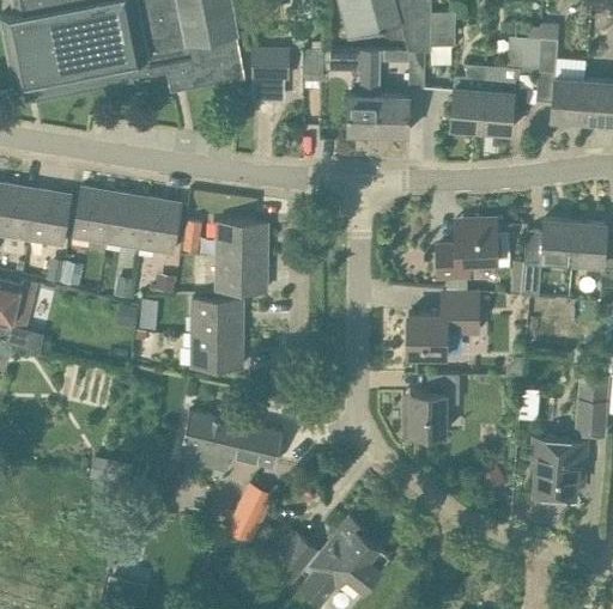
[(133,79),(137,79),(121,0),(12,0),(16,13),(1,16),(16,85),(22,83),(26,103),(134,81),(133,79)]
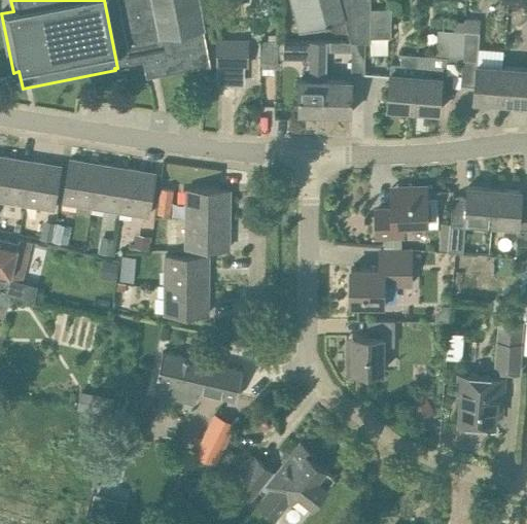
[(104,0),(117,68),(155,60),(160,77),(211,67),(198,0),(104,0)]
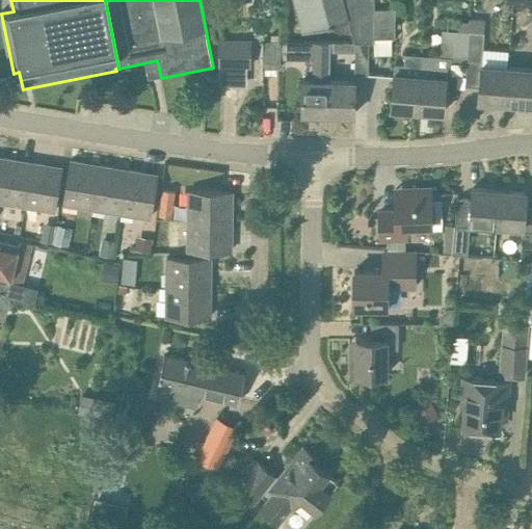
[(294,0),(304,34),(347,22),(349,21),(343,0),(294,0)]
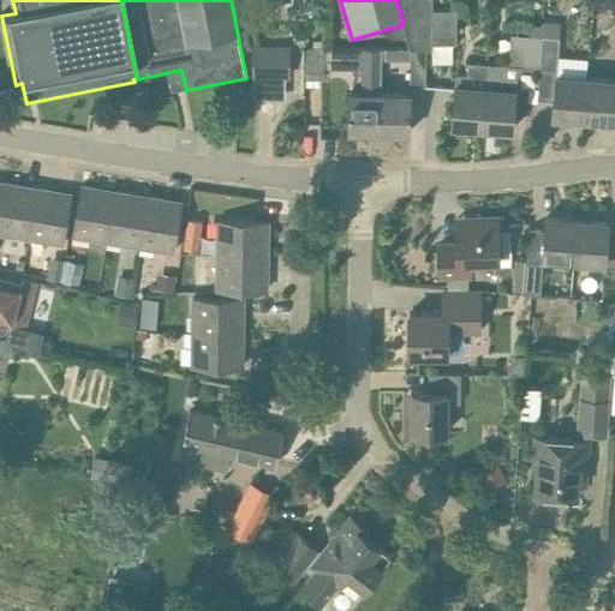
[(396,0),(404,24),(401,25),(408,52),(425,52),(433,52),(433,46),(433,12),(431,0),(396,0)]
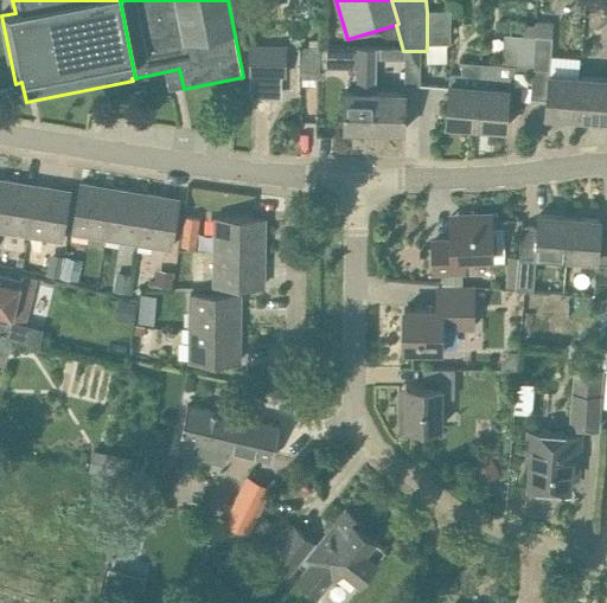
[(451,12),(427,12),(427,45),(449,46),(451,12)]
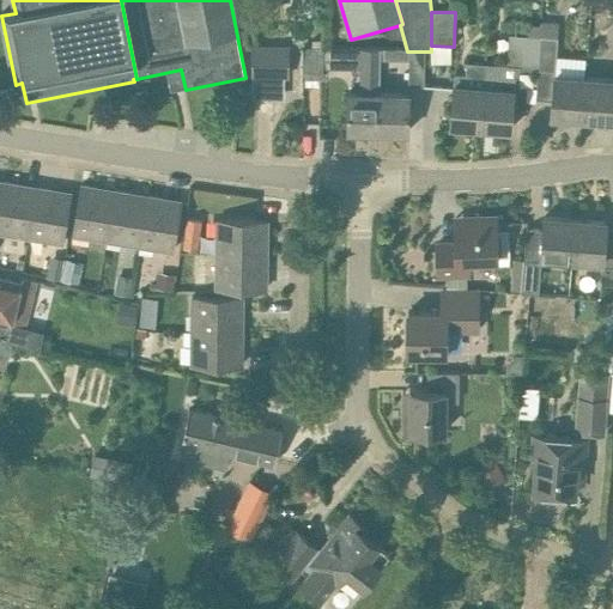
[(541,28),(538,72),(556,73),(559,25),(541,24),(541,28)]
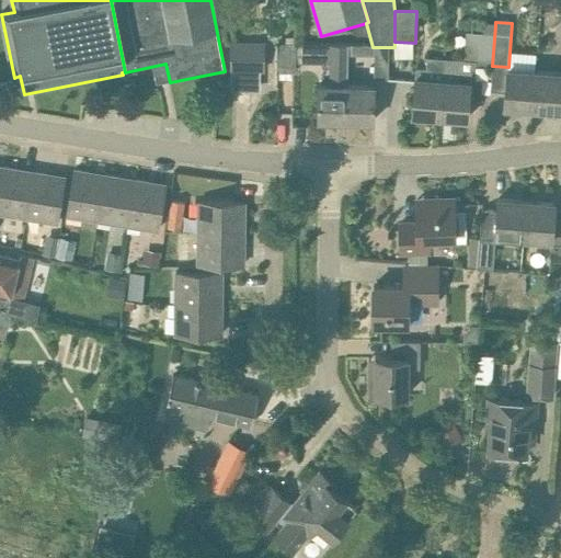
[(492,66),(495,25),(483,24),(482,35),(478,34),(476,65),(492,66)]
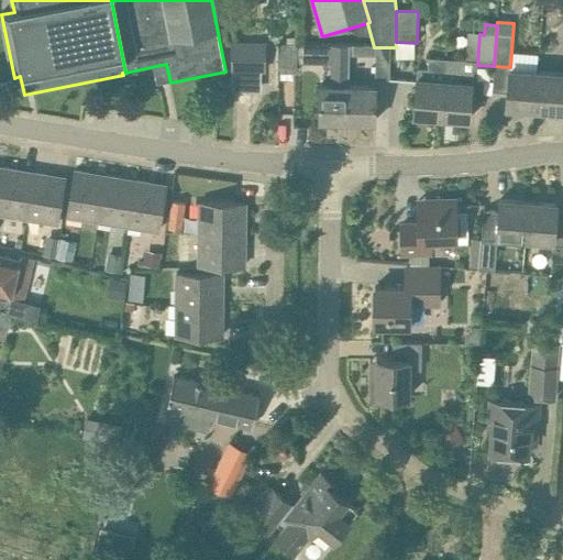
[(477,65),(479,34),(467,33),(465,64),(477,65)]
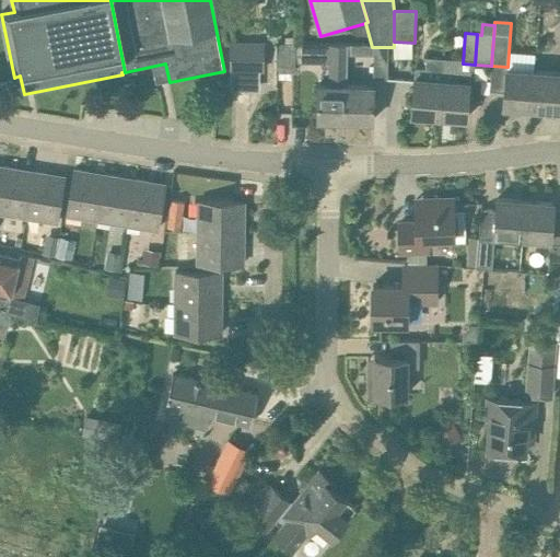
[(264,71),(264,45),(232,45),(231,71),(264,71)]
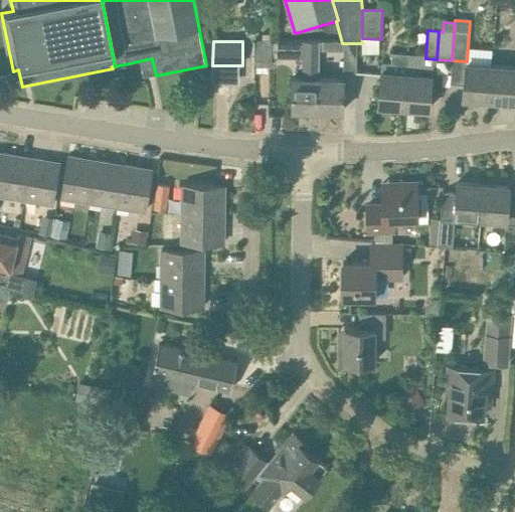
[(272,69),(272,59),(272,42),(254,42),(254,69),(272,69)]
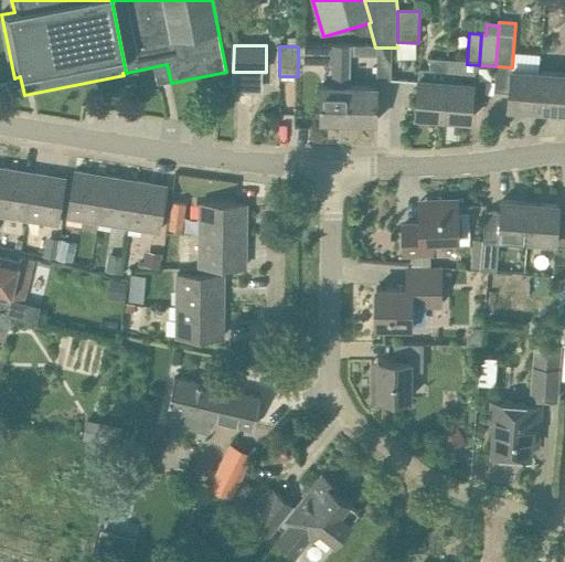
[(350,48),(321,46),(321,56),(332,56),(332,87),(321,87),(321,123),(349,123),(350,87),(350,56),(350,48)]
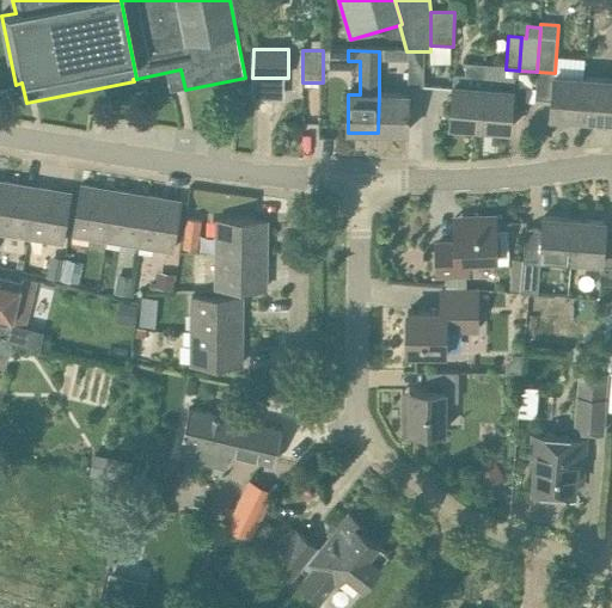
[(379,51),(379,61),(408,62),(408,88),(423,88),(423,51),(407,51),(379,51)]
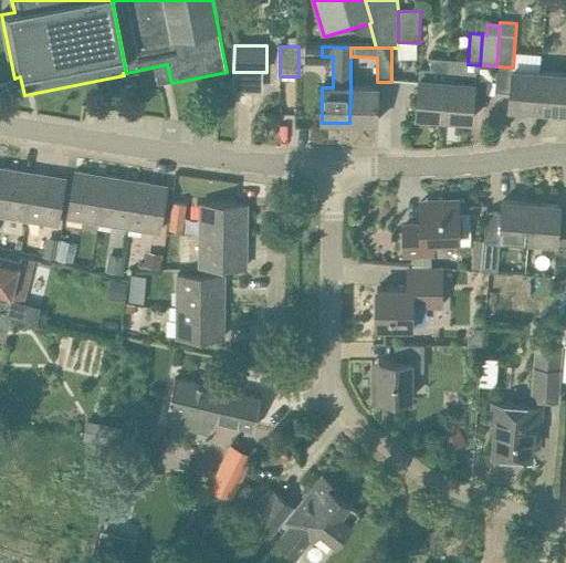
[(444,120),(449,61),(431,60),(430,71),(420,70),(416,117),(444,120)]
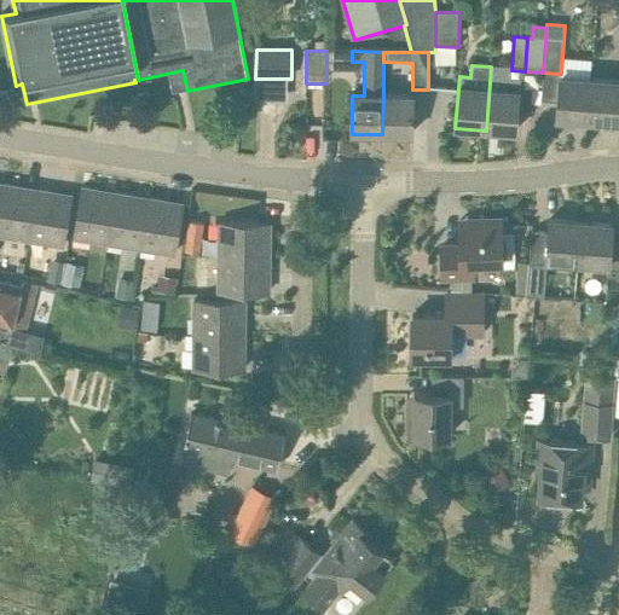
[(491,67),(486,131),(516,133),(520,81),(509,80),(510,68),(491,67)]
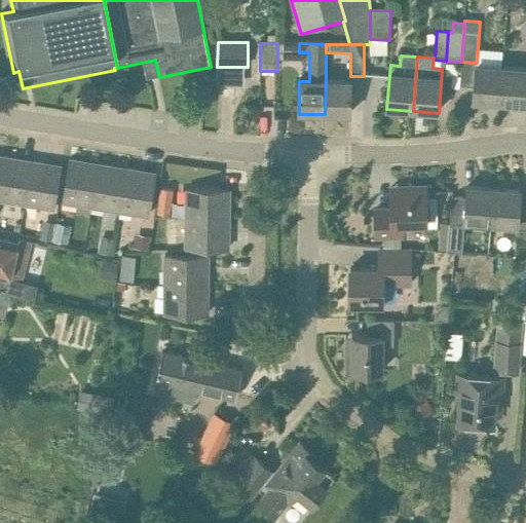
[(499,103),(502,69),(476,67),(473,101),(499,103)]
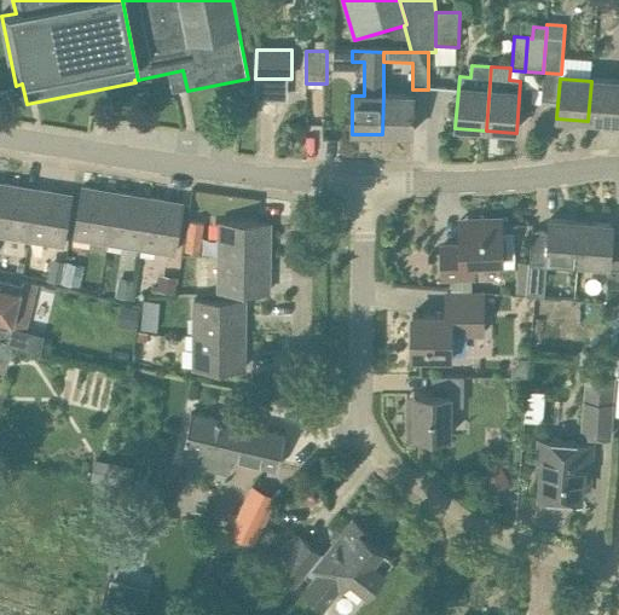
[(618,82),(591,81),(588,121),(618,123),(618,82)]
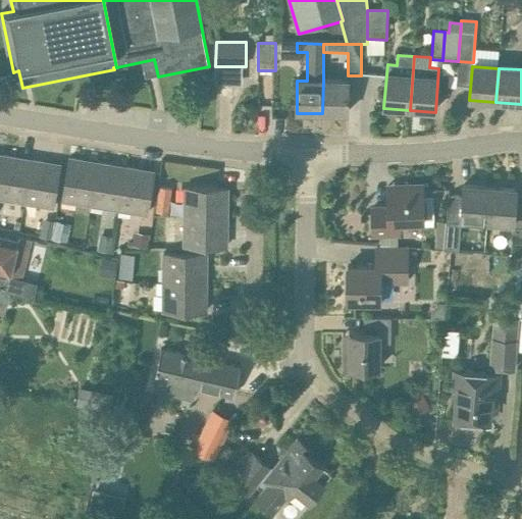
[(349,82),(323,81),(322,113),(349,114),(349,82)]
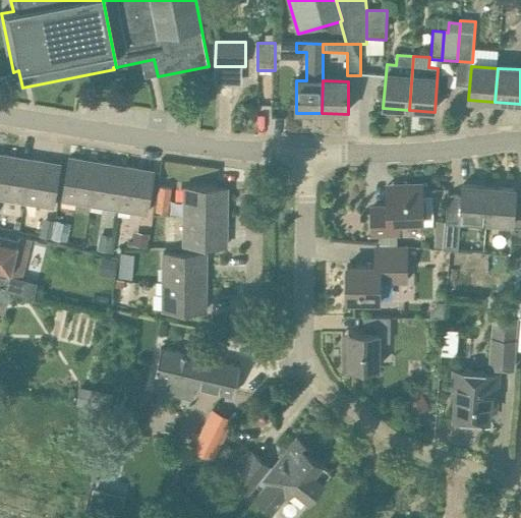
[(0,199),(25,204),(33,161),(4,157),(0,180),(0,199)]
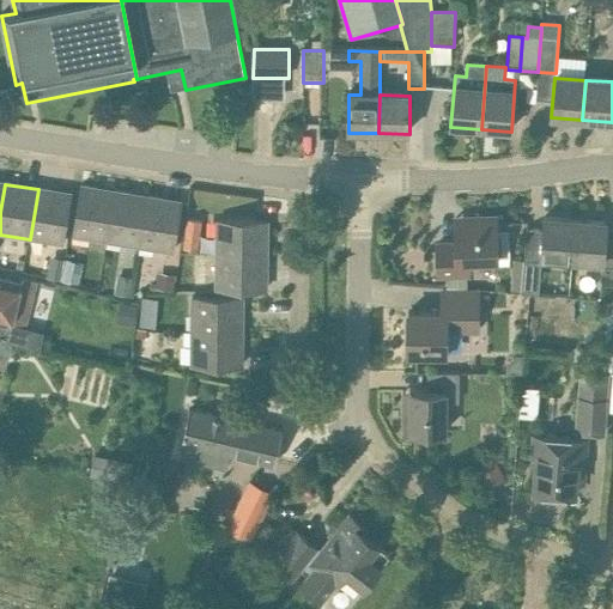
[(107,243),(115,193),(82,187),(74,237),(107,243)]
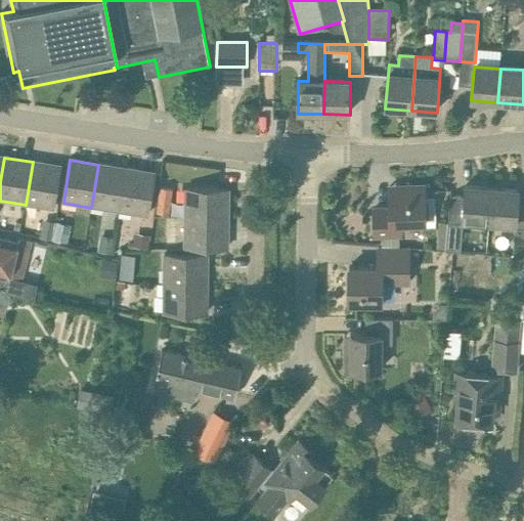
[(60,167),(33,162),(26,205),(53,210),(60,167)]
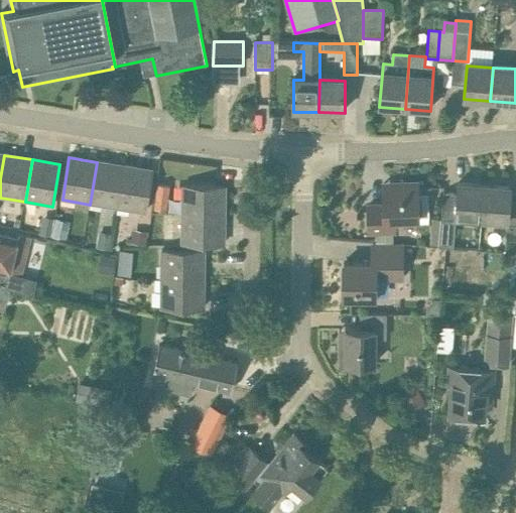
[(118,209),(125,166),(97,162),(90,205),(118,209)]
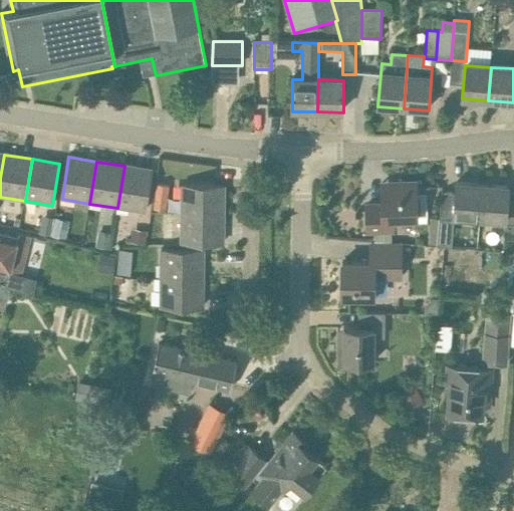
[(152,171),(124,166),(117,208),(145,213),(152,171)]
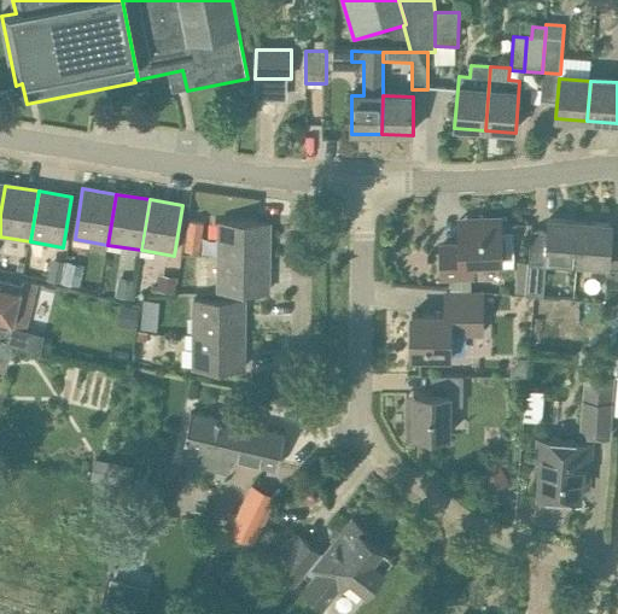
[(501,221),(473,222),(460,222),(460,247),(441,249),(442,280),(472,279),(472,269),(489,269),(489,263),(513,262),(513,235),(501,235),(501,221)]
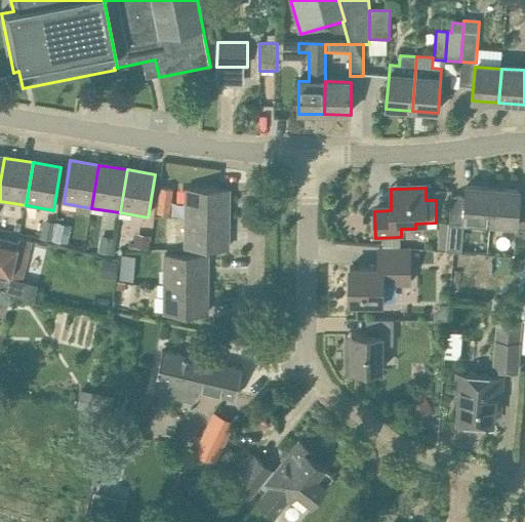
[(490,224),(493,190),(467,188),(463,222),(490,224)]
